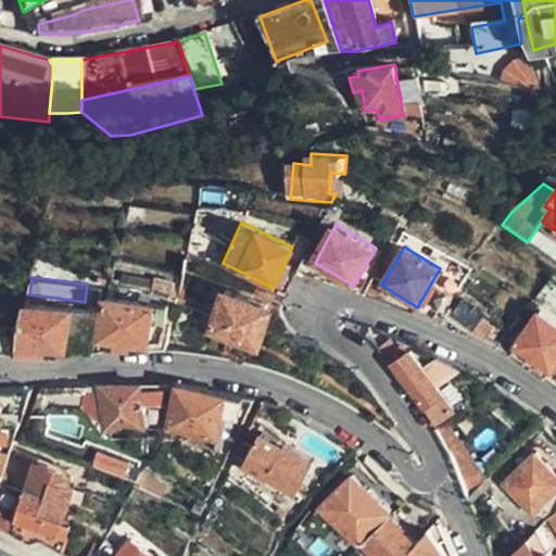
[(260,348),(275,306),(226,290),(210,330),(260,348)]
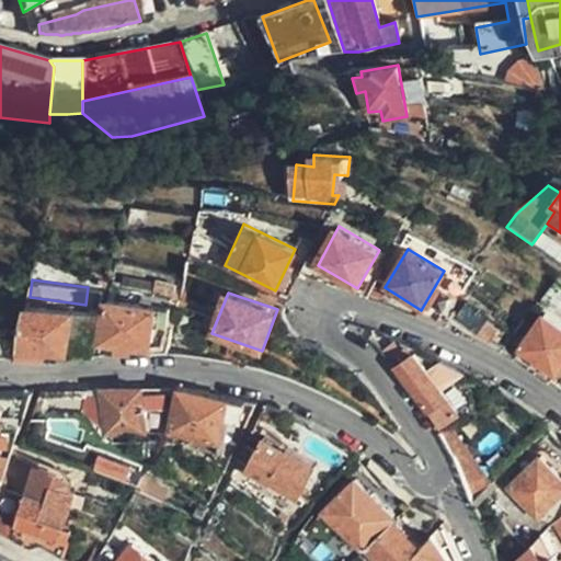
[(147,347),(152,322),(167,323),(171,302),(106,300),(98,343),(147,347)]
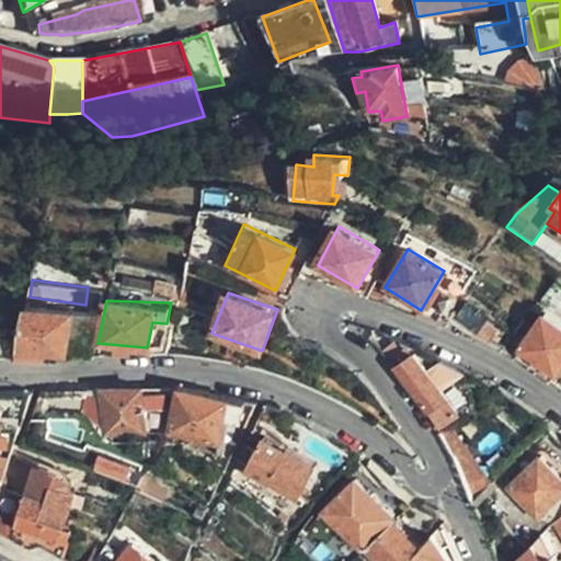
[(98,309),(24,307),(14,350),(65,353),(70,328),(92,330),(98,309)]
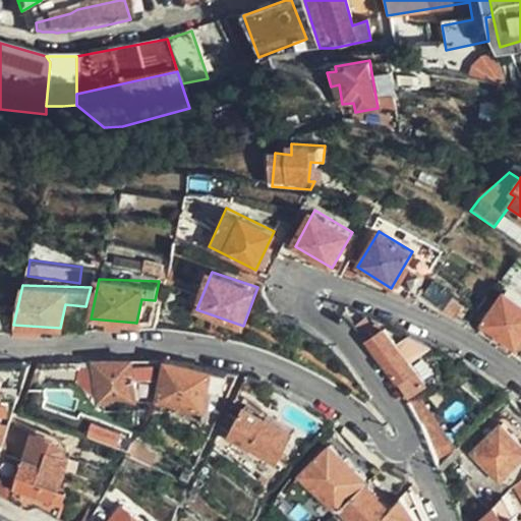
[(513,353),(520,342),(520,301),(508,293),(484,333),(513,353)]
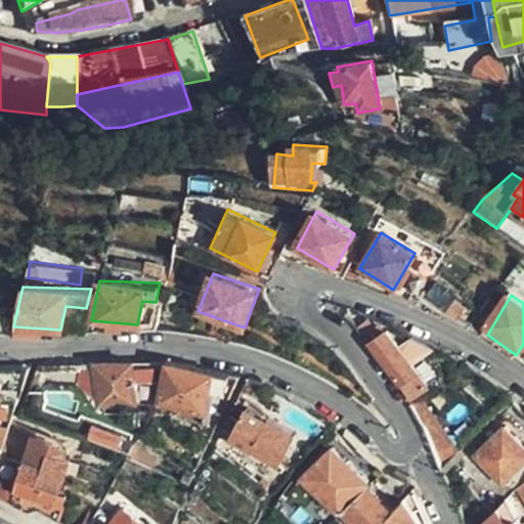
[(426,382),(383,329),(369,343),(408,395),(426,382)]
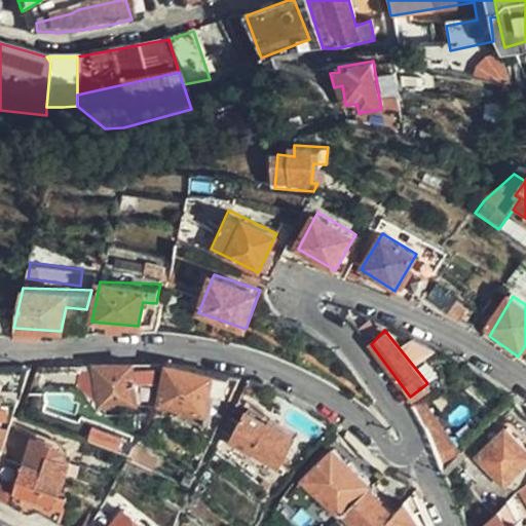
[(130,409),(132,364),(35,368),(27,392),(95,393),(95,409),(130,409)]
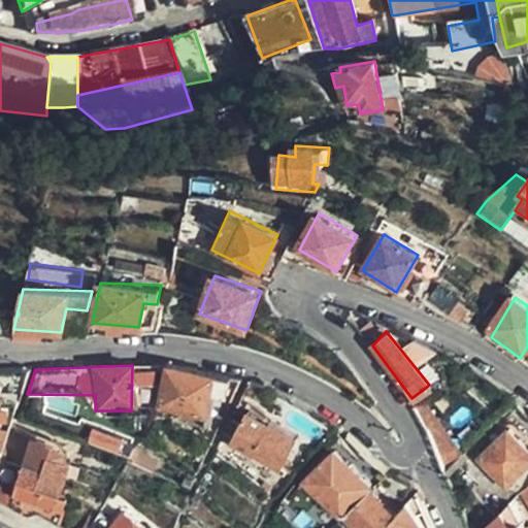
[(229,377),(169,365),(159,405),(205,416),(210,390),(225,393),(229,377)]
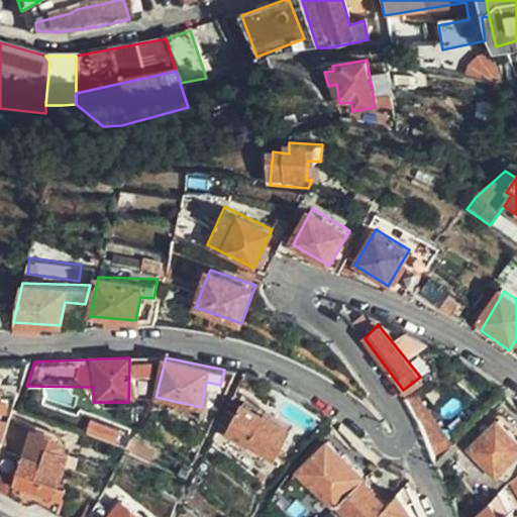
[(0,364),(0,378),(3,379),(3,386),(14,386),(15,370),(3,370),(3,364),(0,364)]
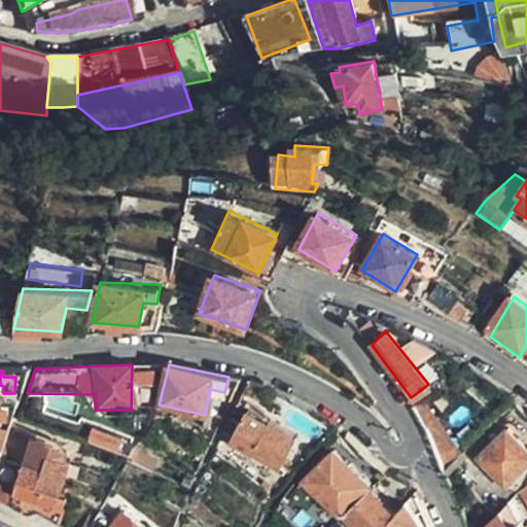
[(272,391),(247,381),(236,403),(247,410),(231,441),(278,466),(295,435),(258,415),(272,391)]
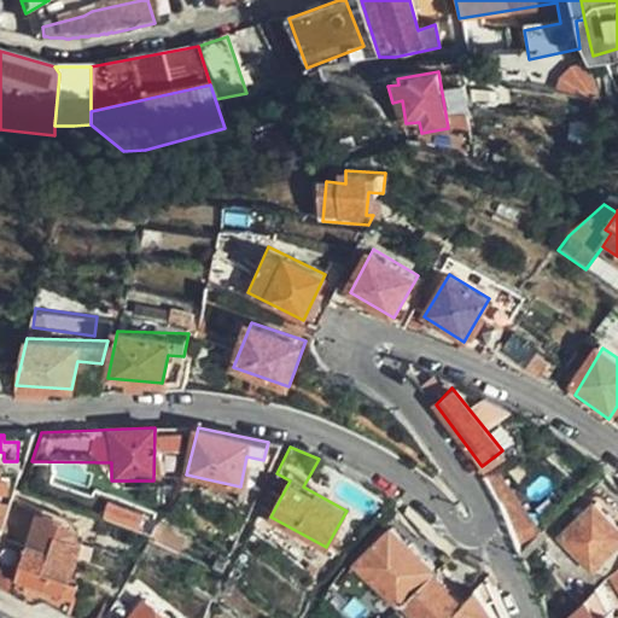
[(5,488),(13,488),(19,471),(6,470),(5,488)]
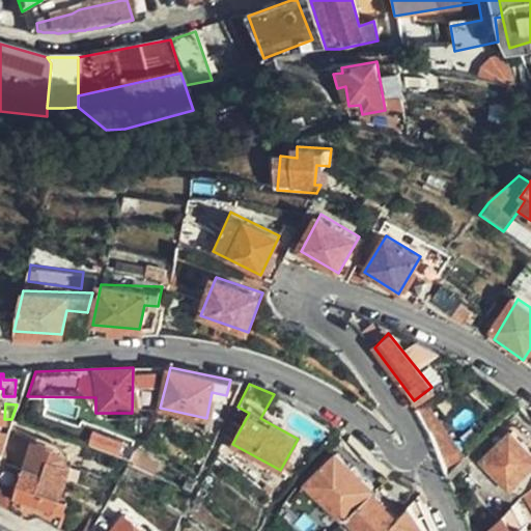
[(95,429),(91,444),(120,452),(124,438),(95,429)]
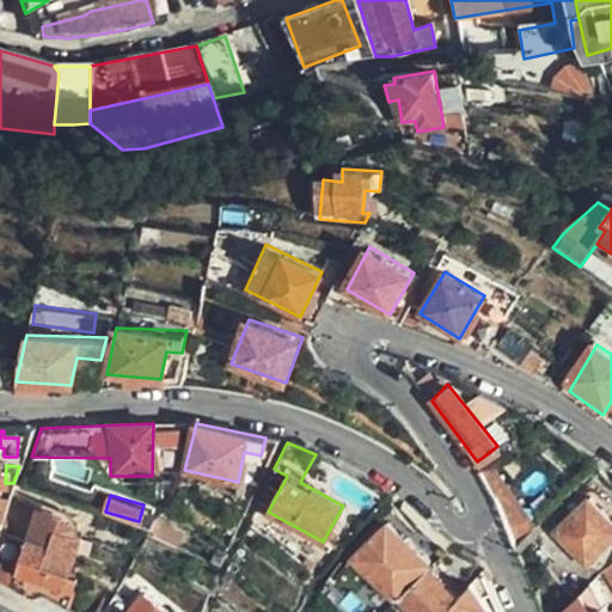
[(605,570),(611,563),(611,519),(592,497),(556,532),(599,576),(605,570)]
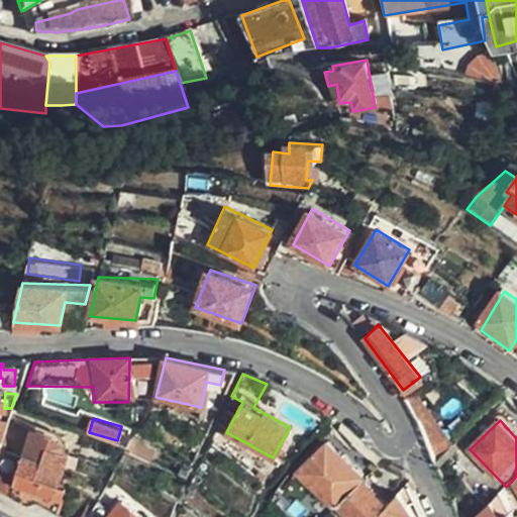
[(57,488),(67,455),(46,448),(53,434),(33,427),(12,485),(56,503),(61,489),(57,488)]
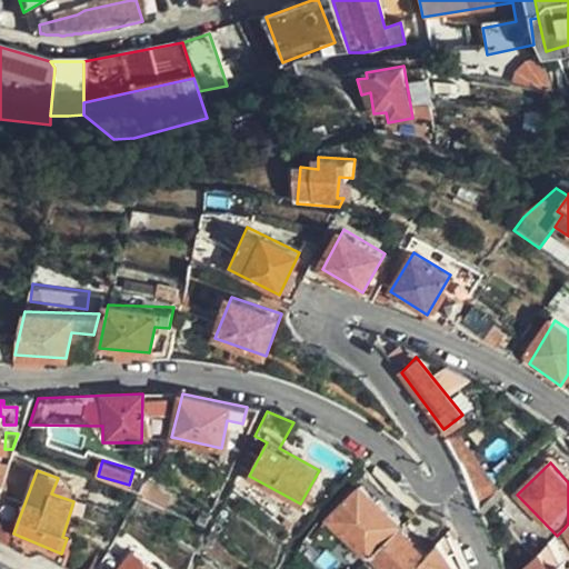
[(365,557),(401,521),(361,487),(320,527),(346,549),(351,545),(365,557)]
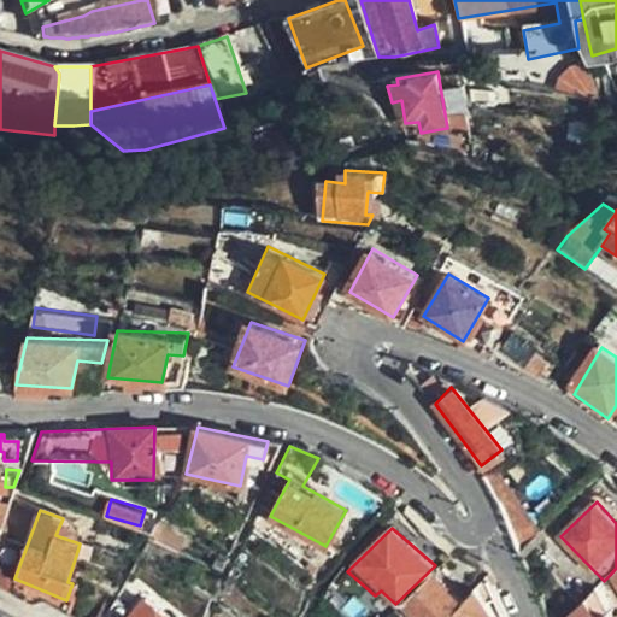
[(415,616),(448,616),(488,577),(491,575),(486,569),(457,594),(436,569),(401,603),(415,616)]
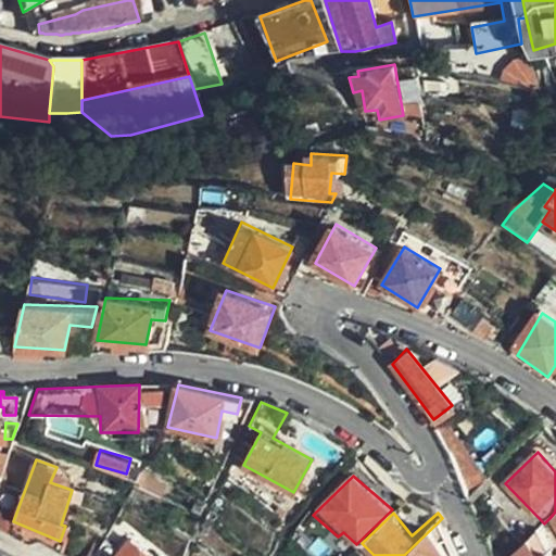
[(439,555),(443,553),(430,531),(407,555),(439,555)]
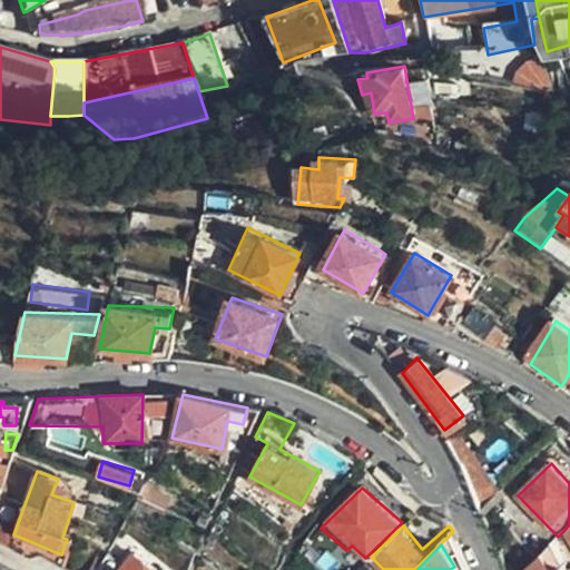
[(551,569),(543,552),(523,569),(568,569),(564,562),(554,569),(551,569)]
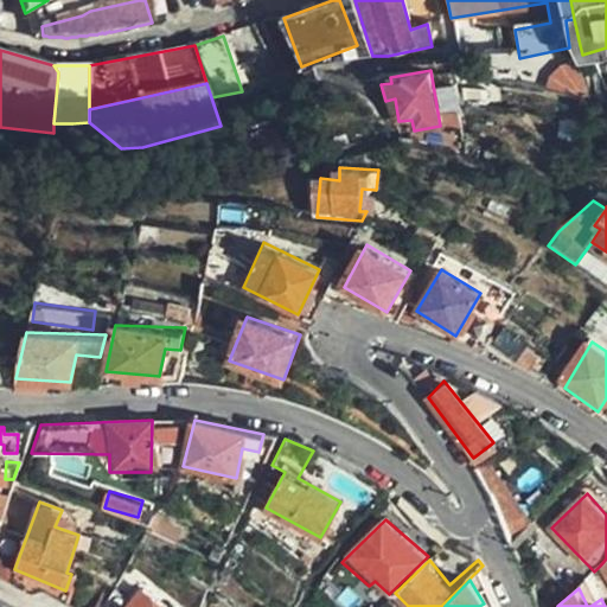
[(164,606),(144,589),(126,606),(164,606)]
